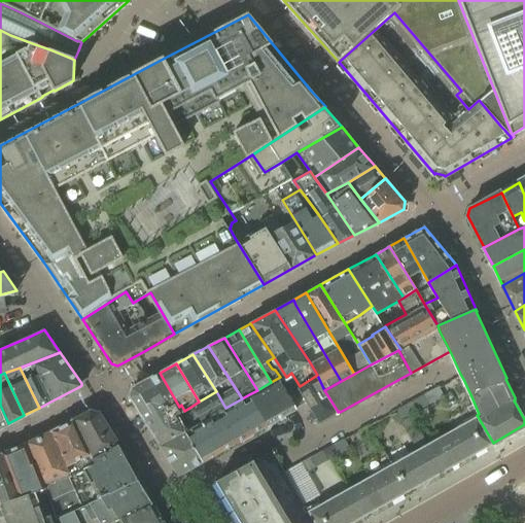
[(131,395),(151,429),(175,416),(184,411),(181,405),(179,407),(160,373),(133,387),(131,395)]
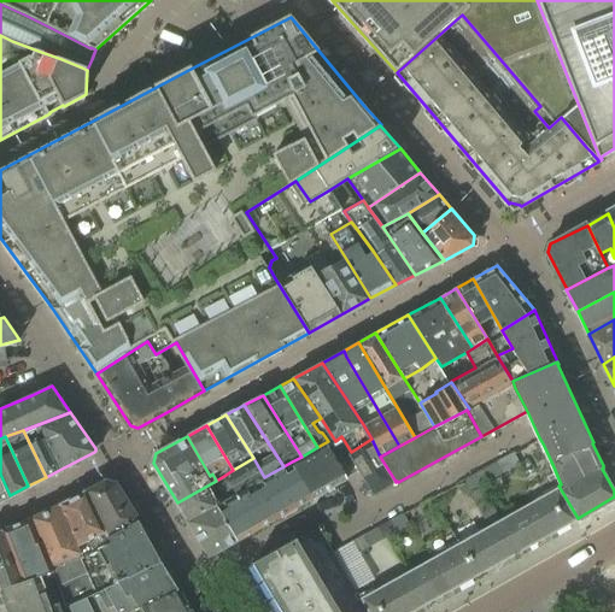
[(531,448),(543,443),(539,437),(528,442),(531,448)]
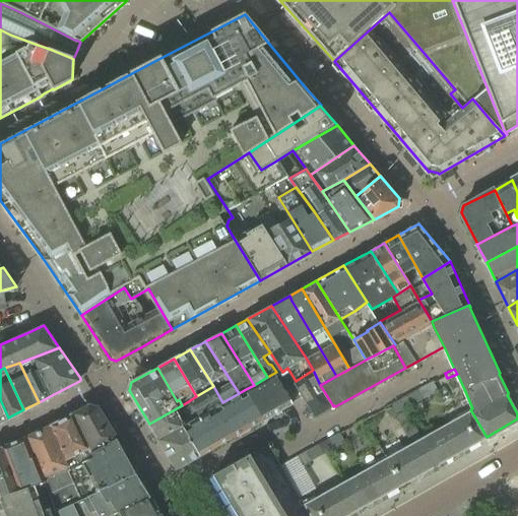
[(296,381),(304,395),(316,414),(332,404),(320,385),(313,370),(296,381)]
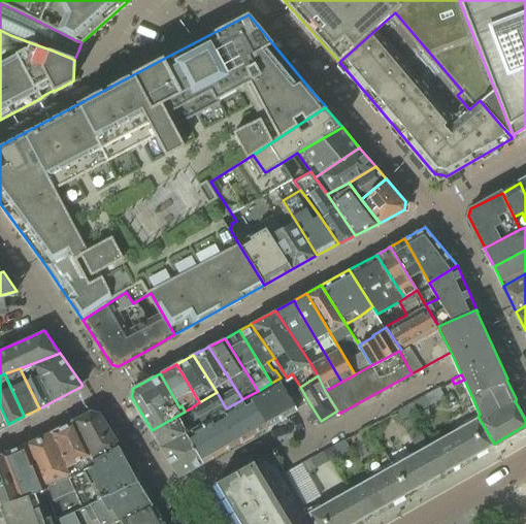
[(271,383),(258,391),(250,395),(267,425),(297,407),(282,381),(281,378),(271,383)]
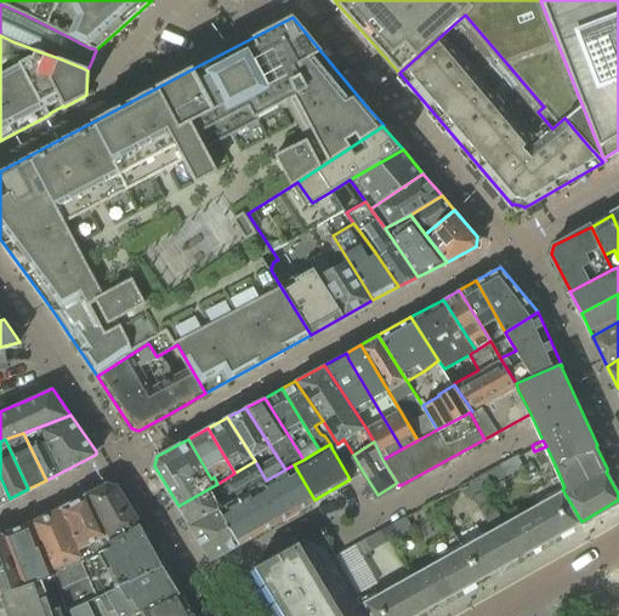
[(518,452),(467,482),(473,492),(524,463),(518,452)]
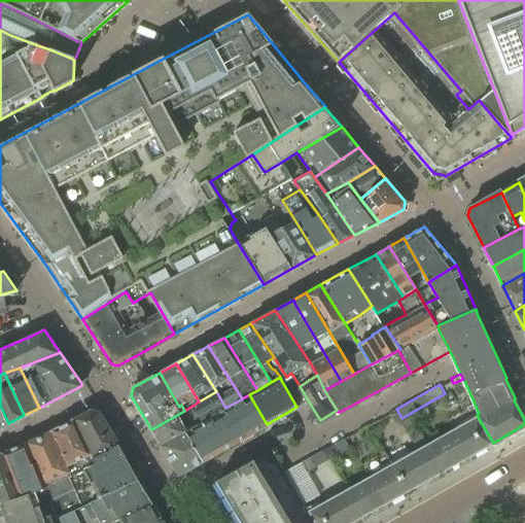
[(225,408),(216,391),(199,402),(193,406),(203,421),(217,413),(225,408)]
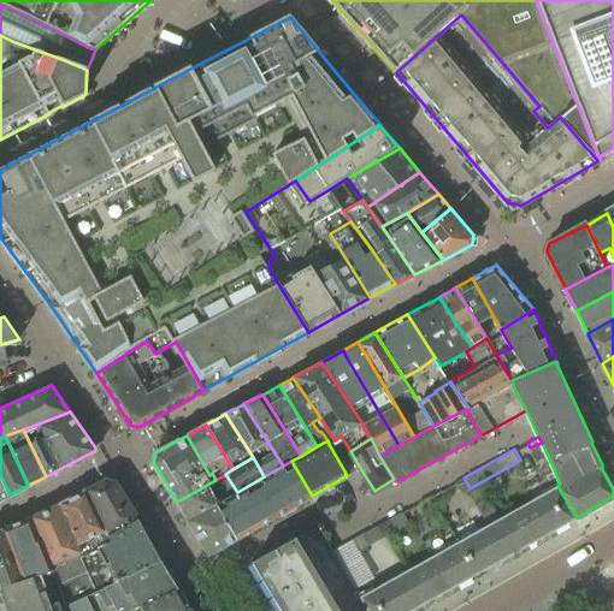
[(291,461),(283,466),(264,476),(254,482),(276,516),(312,496),(291,461)]
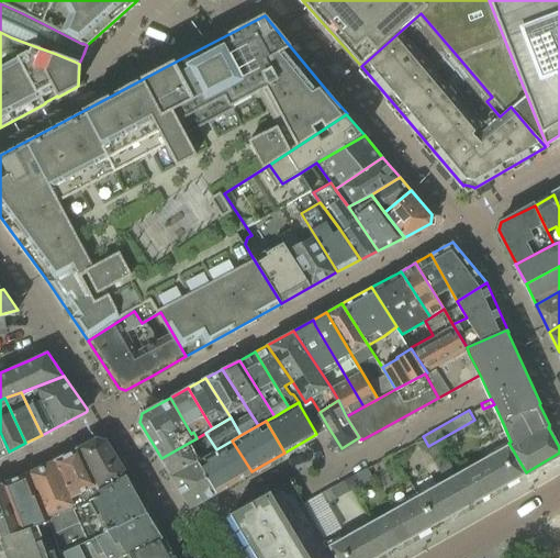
[(383,513),(329,544),(336,557),(373,557),(526,472),(508,443),(511,442),(505,428),(500,432),(505,445),(383,513)]
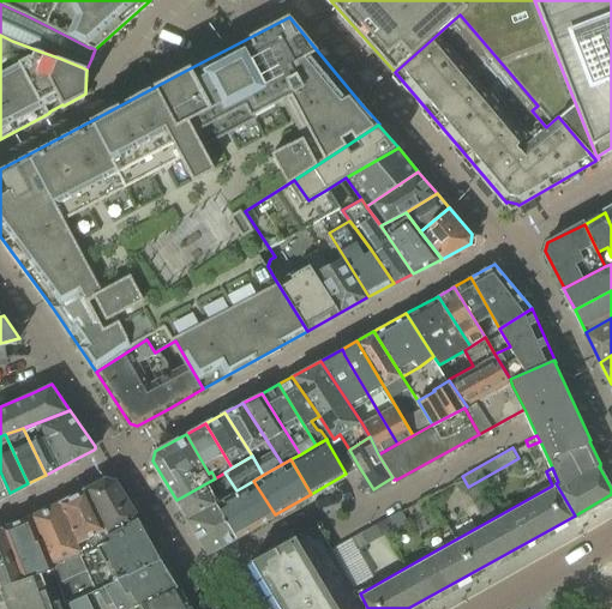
[(0,471),(0,498),(10,493),(0,471)]
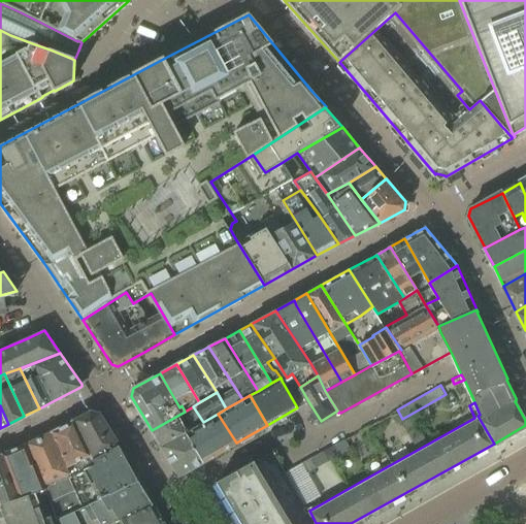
[(120,445),(101,414),(90,411),(74,419),(93,458),(119,445),(120,445)]
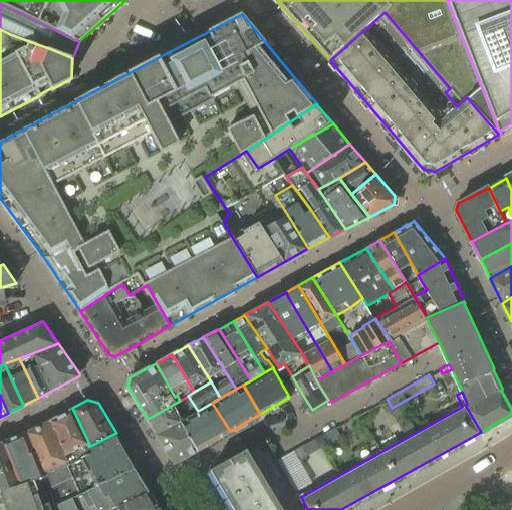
[(191,422),(185,426),(198,449),(230,431),(212,403),(198,411),(188,417),(191,422)]
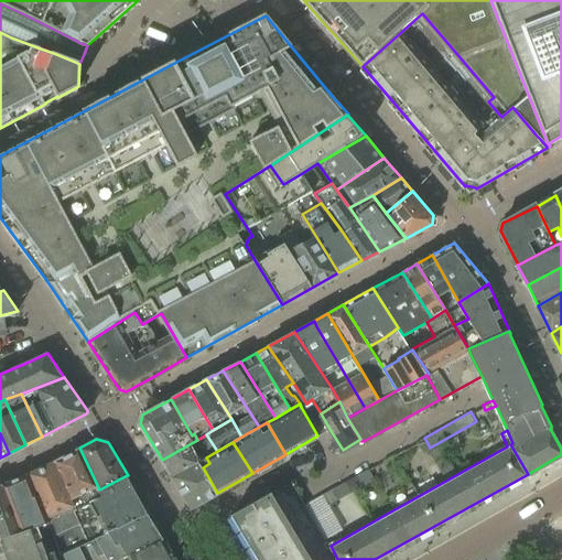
[(442,443),(431,450),(447,478),(458,473),(442,443)]
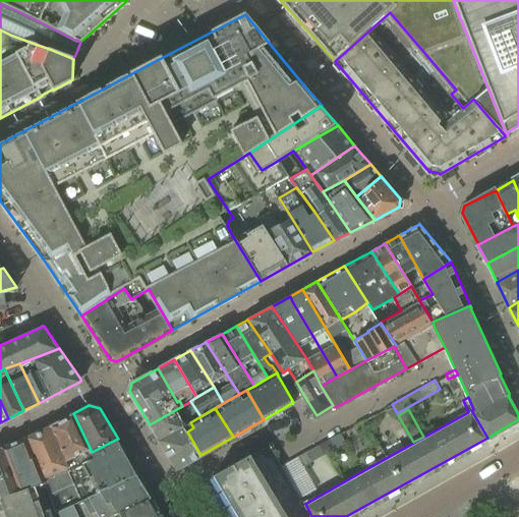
[(182,426),(173,411),(150,424),(160,439),(182,426)]
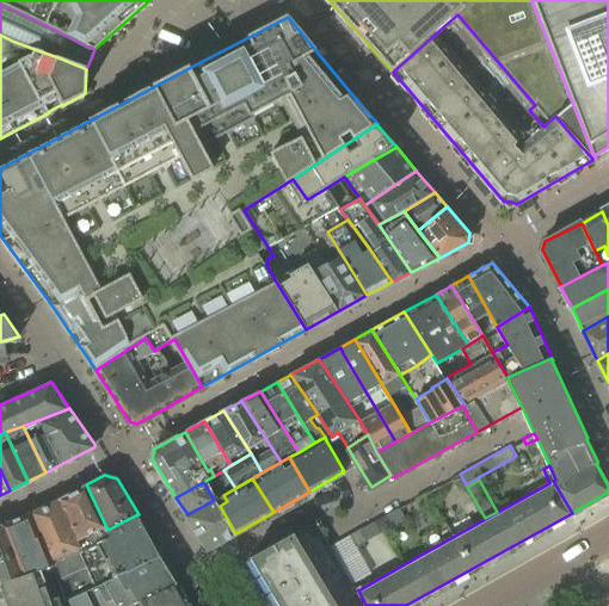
[(60,499),(82,550),(110,535),(108,530),(86,484),(60,499)]
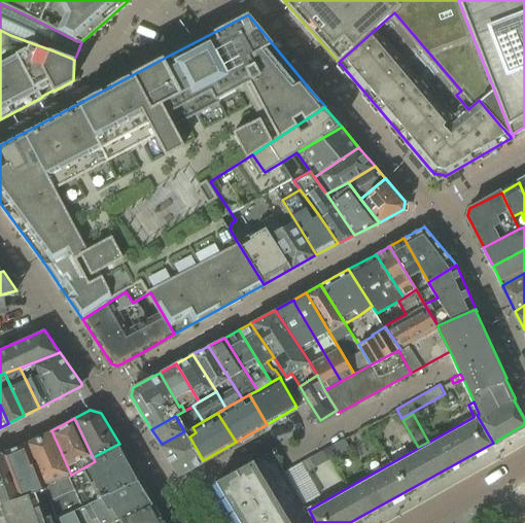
[(47,486),(60,515),(82,503),(71,475),(51,430),(27,442),(38,466),(45,483),(47,486)]
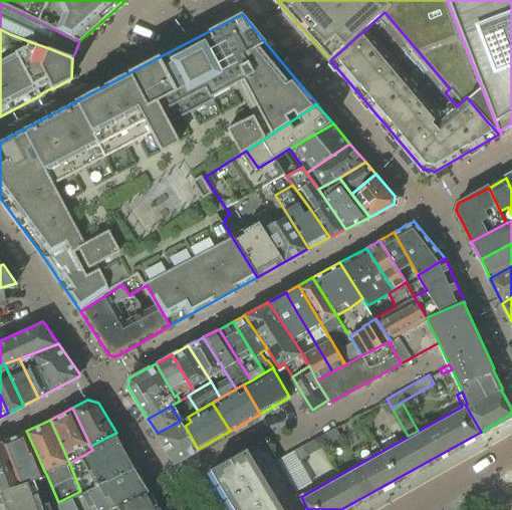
[(175,462),(198,449),(185,426),(182,420),(180,421),(158,433),(175,462)]
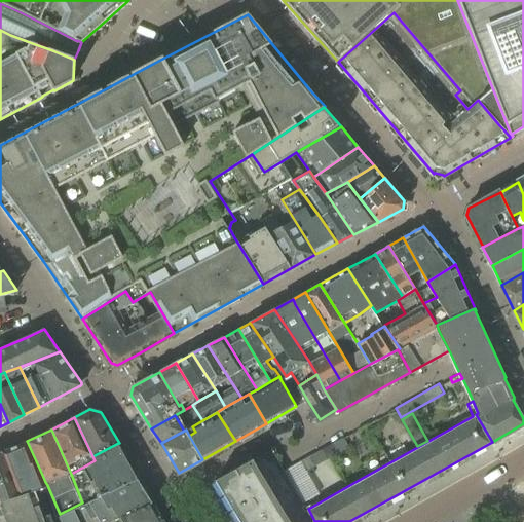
[(345,436),(285,469),(301,496),(312,490),(301,472),(306,469),(306,470),(350,445),(345,436)]
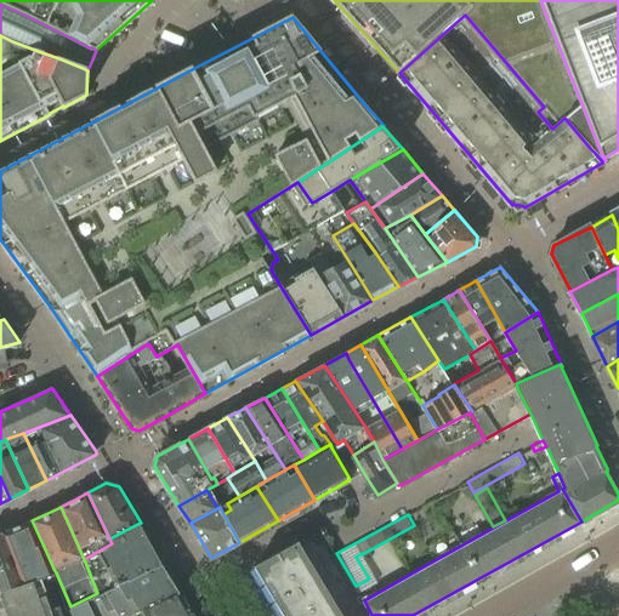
[(32,520),(3,534),(12,558),(28,552),(30,557),(39,553),(39,552),(45,549),(32,520)]
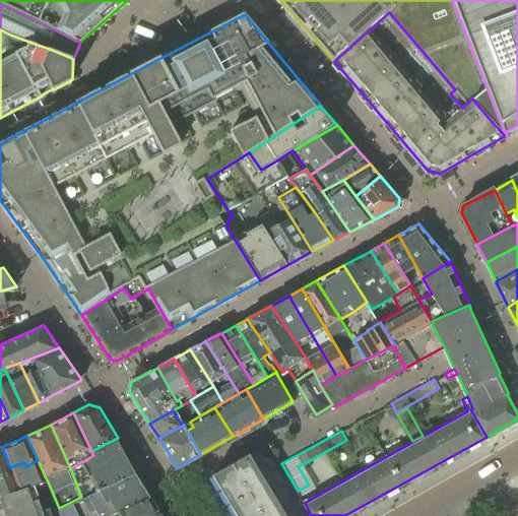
[(117,438),(91,451),(93,455),(70,468),(81,497),(136,472),(117,438)]
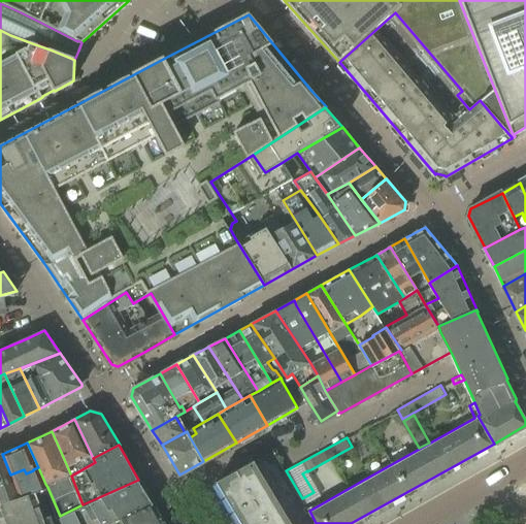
[(241,523),(316,523),(309,511),(302,498),(286,470),(274,450),(254,461),(217,482),(241,523)]
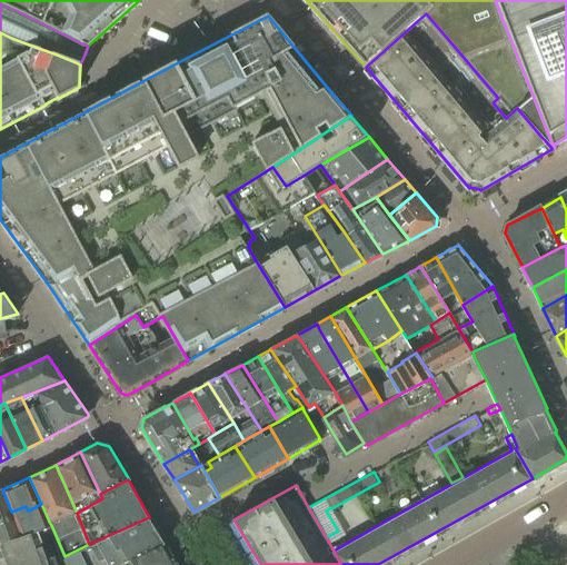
[(11,512),(2,489),(0,489),(0,544),(20,537),(11,512)]
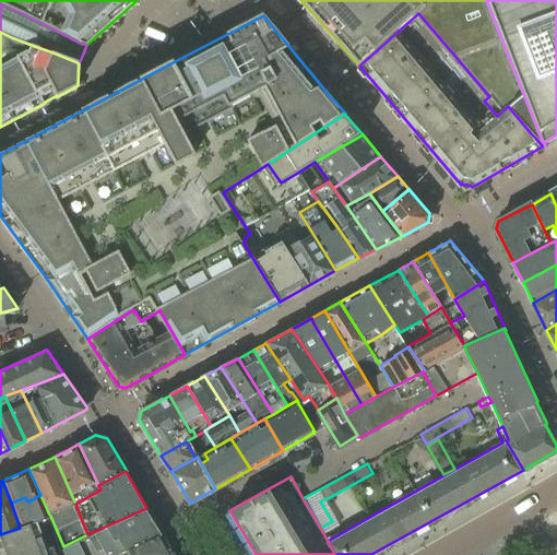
[(146,508),(87,534),(63,546),(67,554),(119,554),(127,552),(129,551),(162,534),(146,508)]
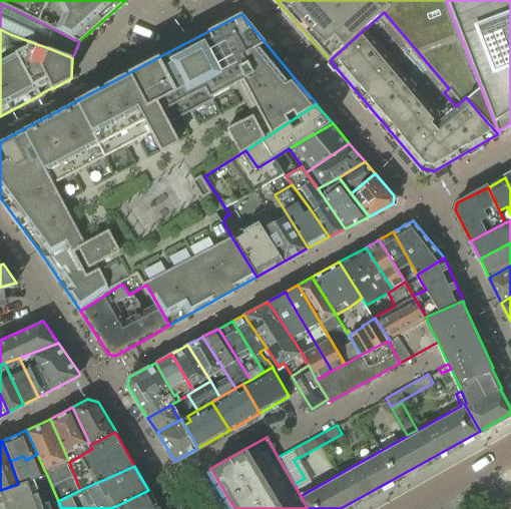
[(18,484),(0,490),(0,508),(61,508),(58,501),(46,473),(18,484)]
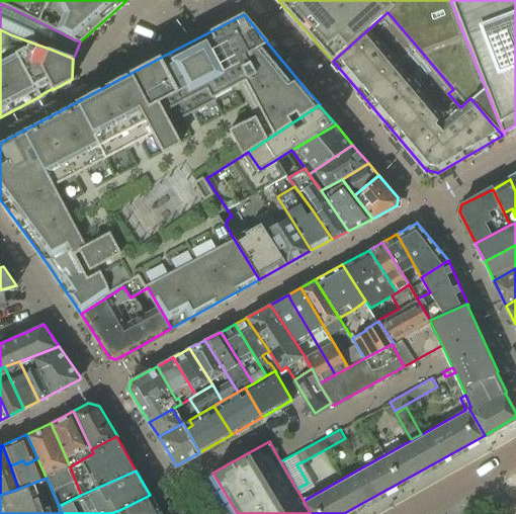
[(110,513),(162,513),(150,495),(119,510),(117,511),(110,513)]
